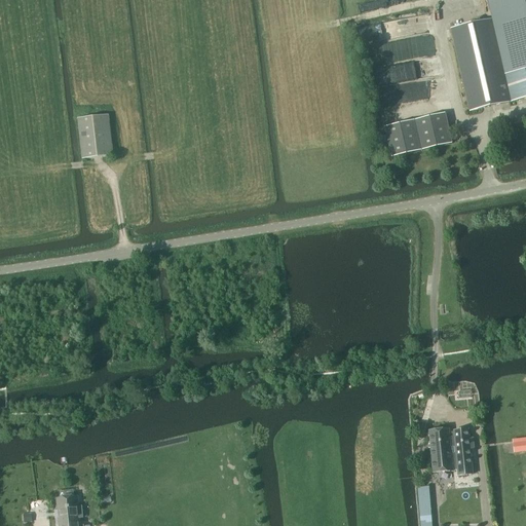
[(525,0),(489,0),(494,21),(525,12),(525,0)]
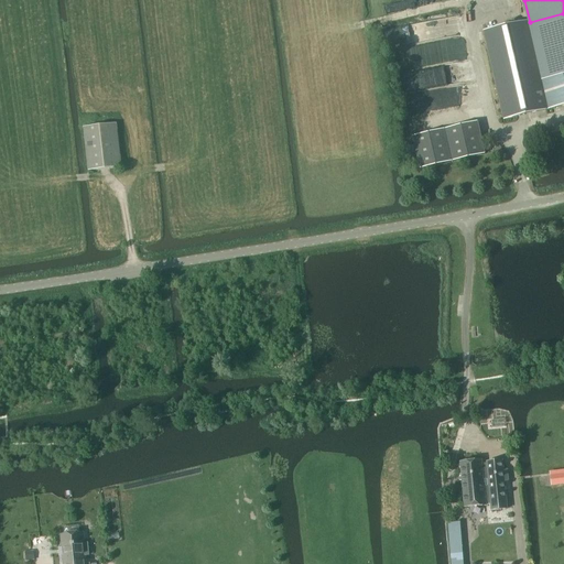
[(563,13),(530,22),(484,32),(503,120),(563,106),(563,13)]
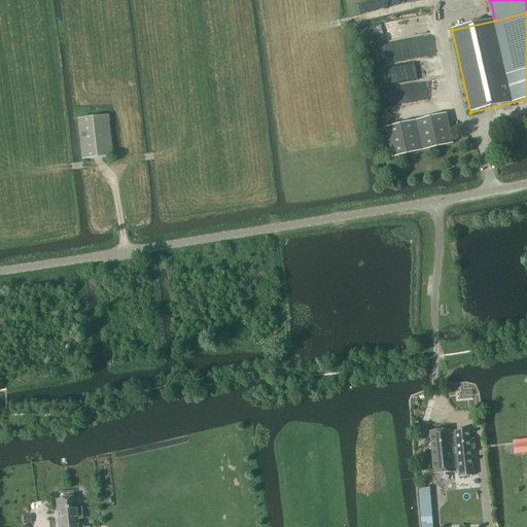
[(446,114),(385,129),(392,159),(453,145),(451,135),(446,114)]
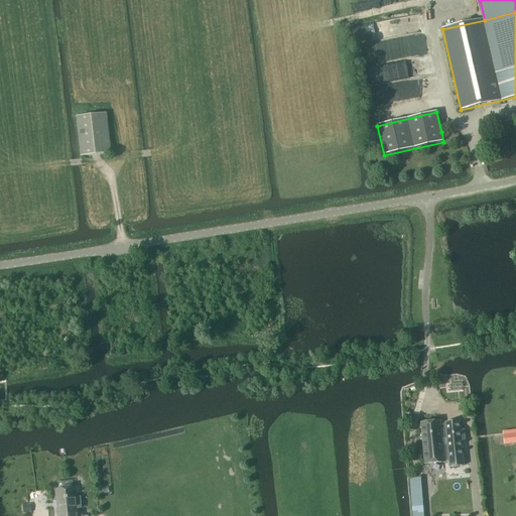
[(76,118),(81,157),(111,154),(106,114),(76,118)]
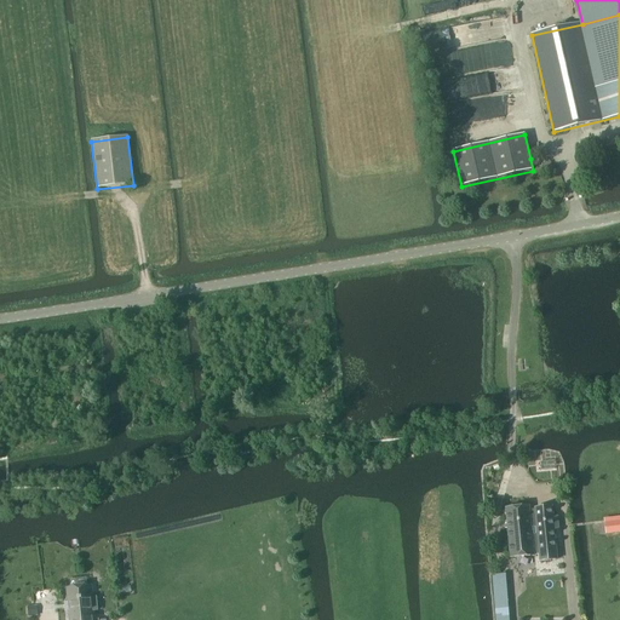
[(534,556),(533,552),(529,514),(529,507),(506,509),(511,558),(534,556)]
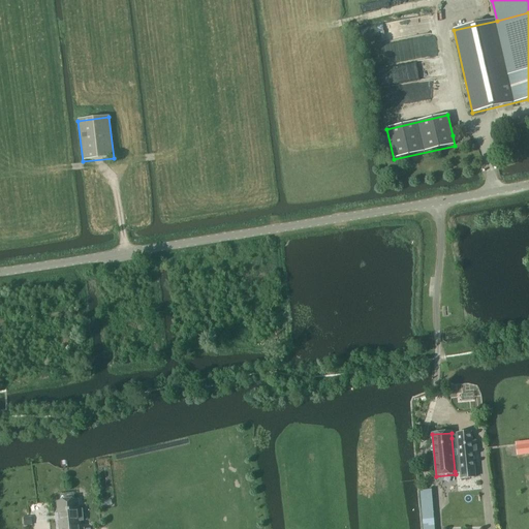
[(455,471),(460,471),(461,479),(475,478),(472,453),(476,452),(475,441),(471,441),(471,433),(457,434),(457,437),(452,438),(455,471)]
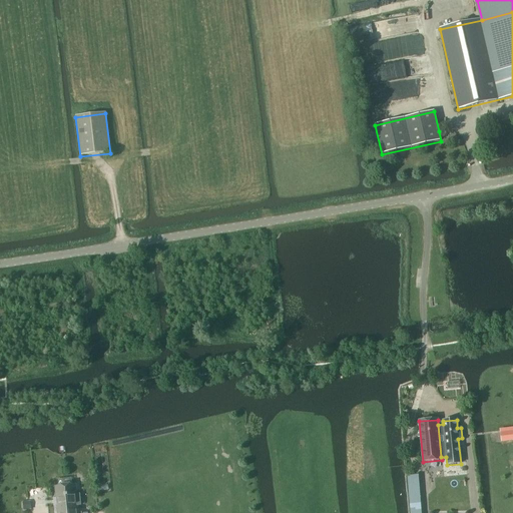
[(512,440),(512,431),(500,433),(502,442),(512,440)]
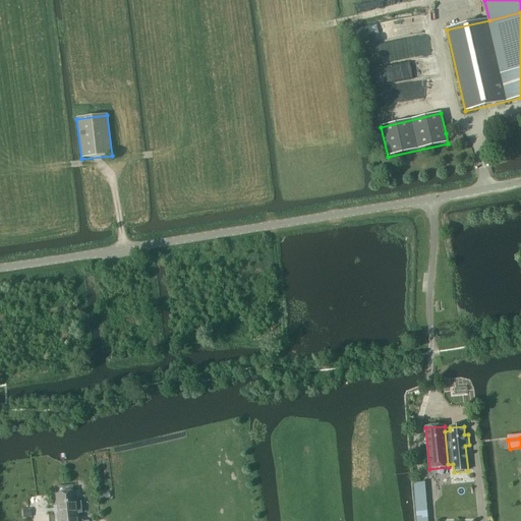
[(413,483),(416,520),(425,520),(424,507),(426,506),(424,482),(413,483)]
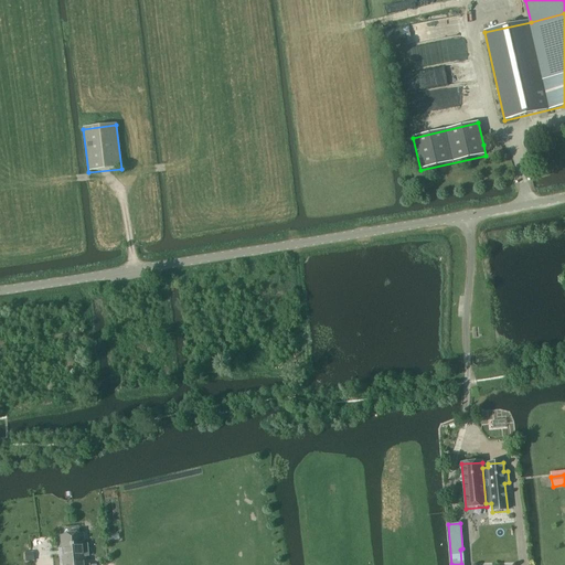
[(82,534),(62,536),(63,548),(64,548),(65,558),(64,558),(64,564),(84,564),(84,557),(88,556),(87,545),(83,545),(82,534)]
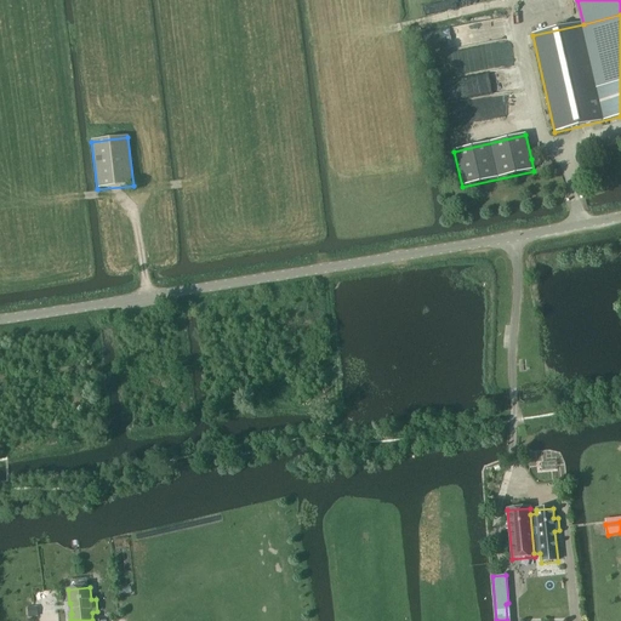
[(27,610),(28,620),(38,619),(38,609),(27,610)]
